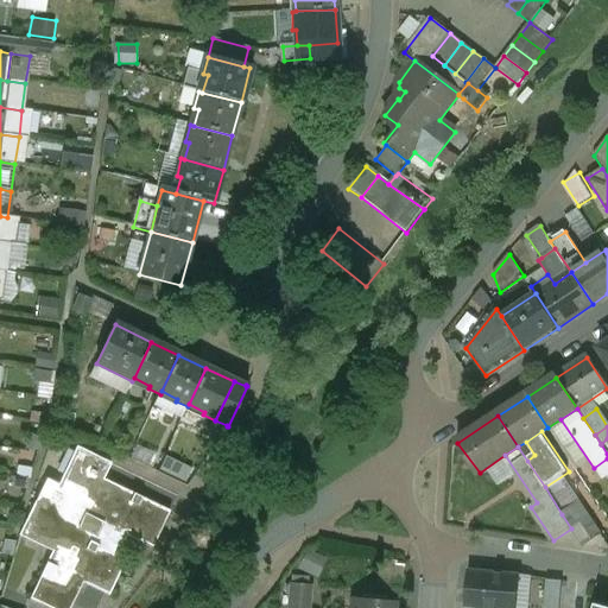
[(111,500),(96,493),(111,464),(77,449),(59,486),(46,481),(19,537),(52,552),(30,601),(45,607),(49,607),(55,597),(73,605),(83,583),(92,587),(97,575),(114,583),(126,559),(118,556),(126,537),(135,540),(141,527),(158,536),(170,512),(120,488),(118,489),(115,491),(114,492),(111,500)]
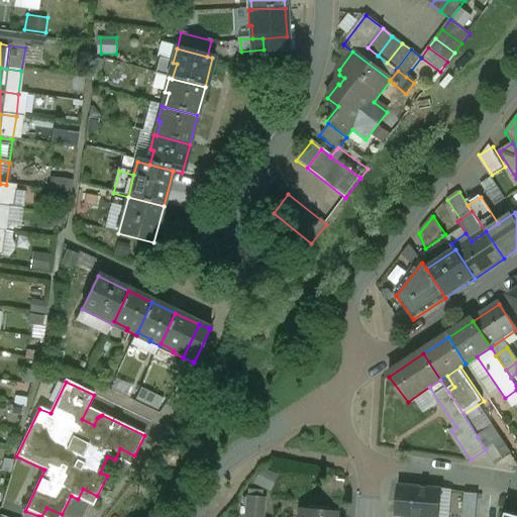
[(512,455),(493,427),(478,437),(486,449),(497,466),(512,455)]
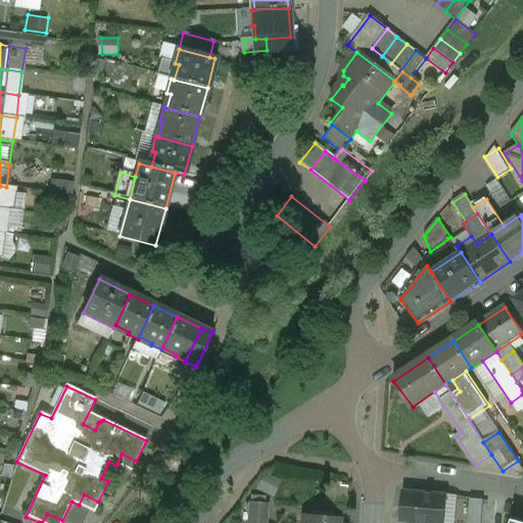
[(258,488),(276,495),(282,480),(265,473),(258,488)]
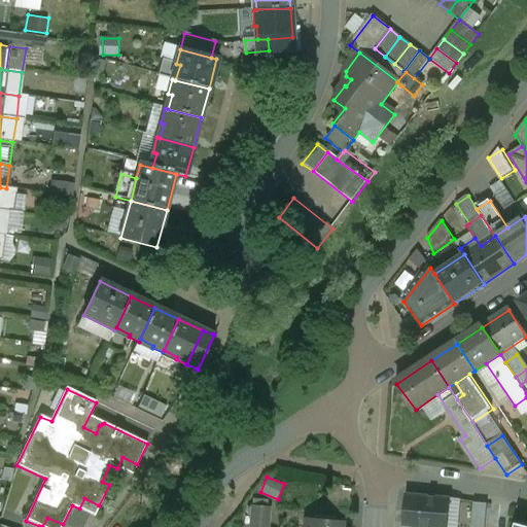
[(449,526),(451,498),(406,495),(403,526),(449,526)]
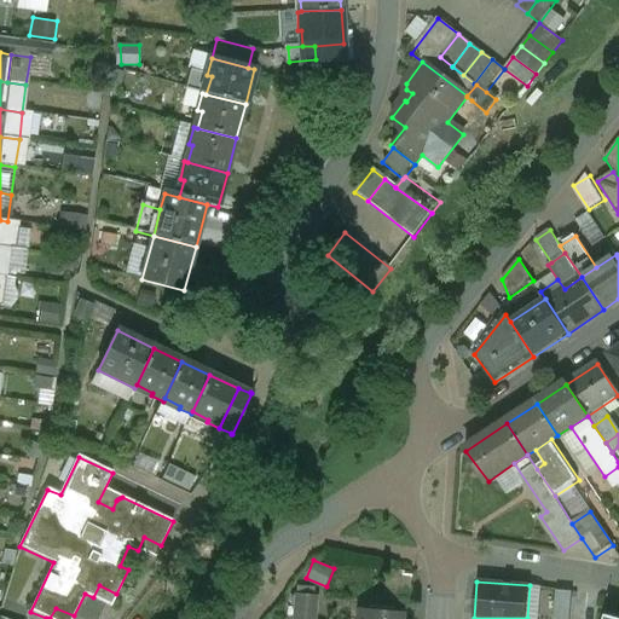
[(408,588),(385,586),(385,599),(408,600),(408,588)]
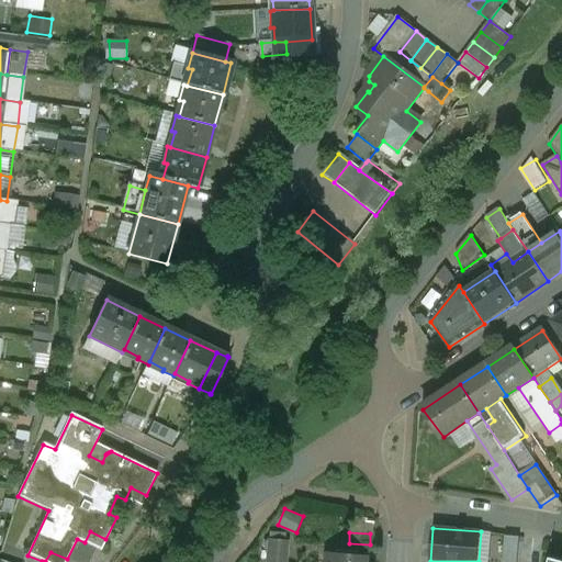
[(281,538),(267,538),(265,561),(282,561),(284,544),(281,544),(281,538)]
